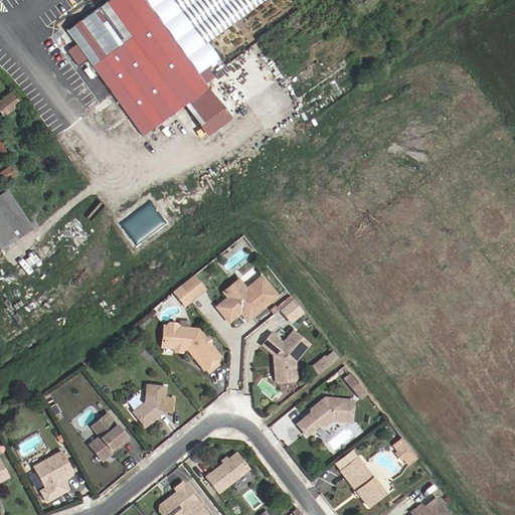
[(108,0),(106,1),(131,36),(157,17),(145,0),(108,0)]
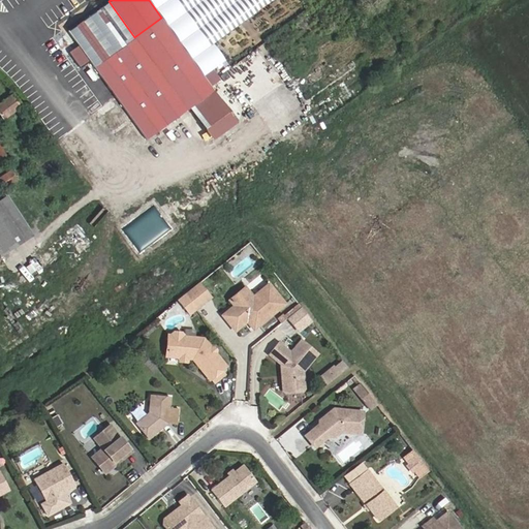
[(273,0),(149,0),(161,18),(203,75),(223,61),(211,44),(273,0)]
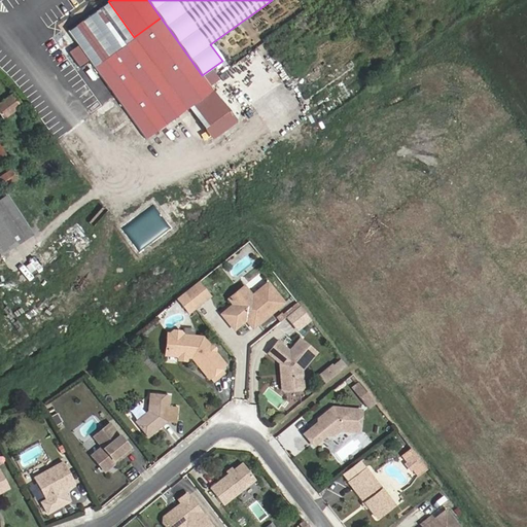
[(202,75),(161,18),(134,37),(108,1),(97,10),(80,22),(19,66),(96,175),(191,105),(213,91),(202,75)]
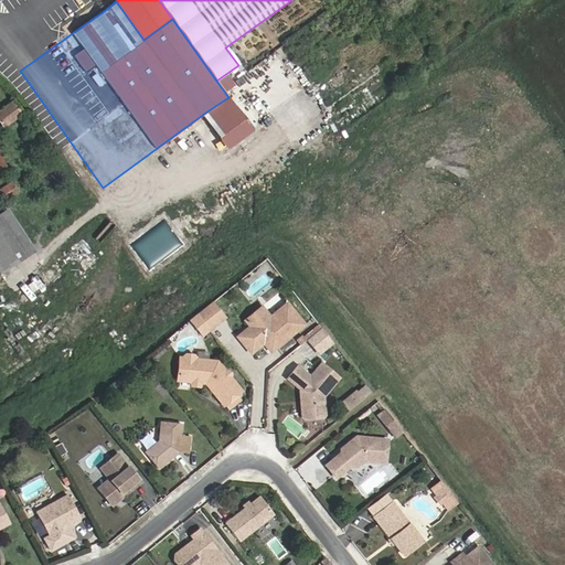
[(86,23),(104,11),(97,1),(81,13),(86,23)]
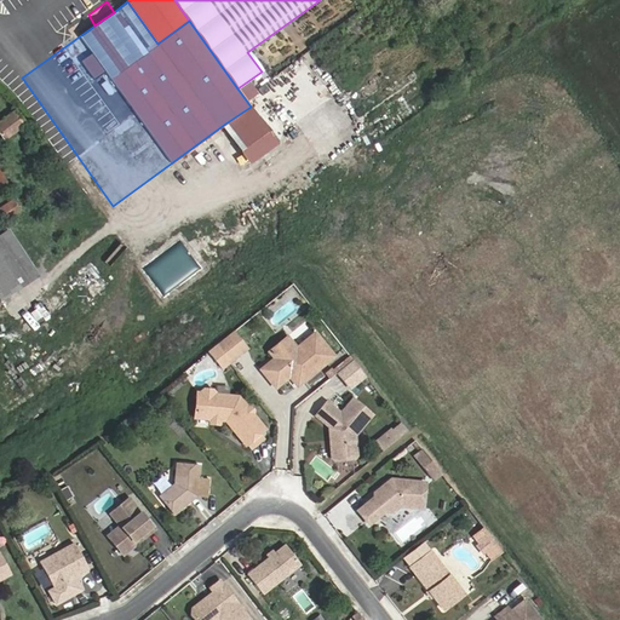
[(277,144),(251,107),(225,124),(253,162),(277,144)]
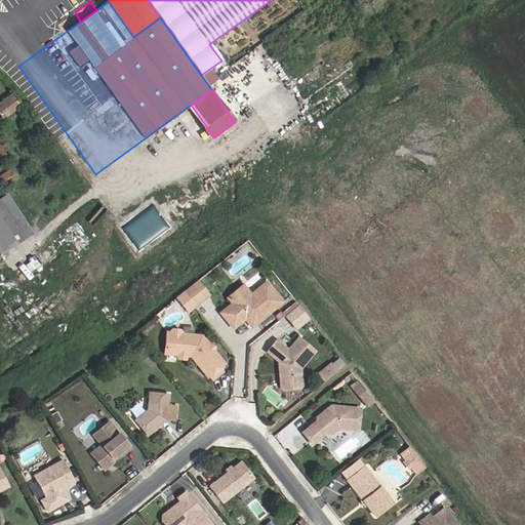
[(22,105),(12,93),(0,102),(0,116),(2,119),(22,105)]
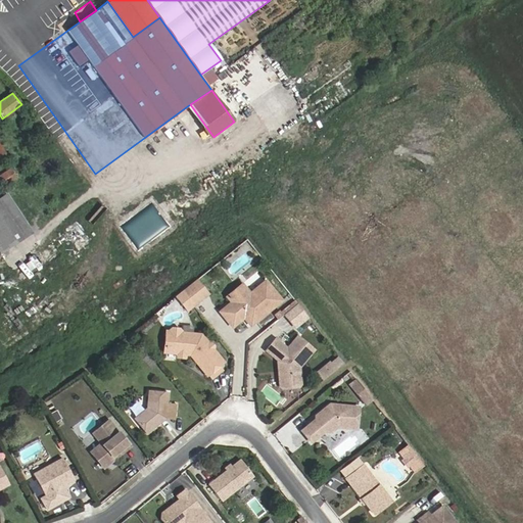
[(8,154),(0,142),(0,170),(5,167),(0,160),(8,154)]
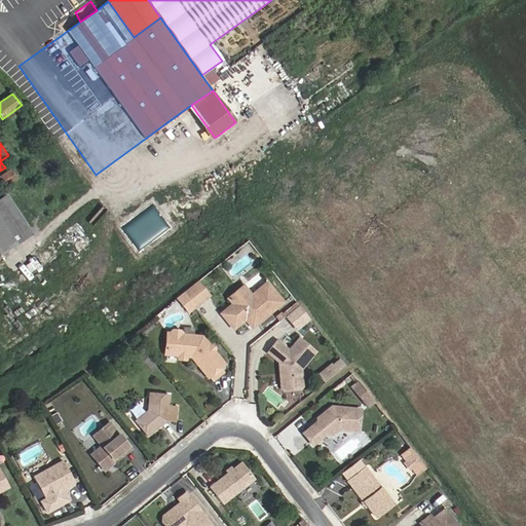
[(10,168),(0,176),(0,181),(5,187),(17,179),(10,168)]
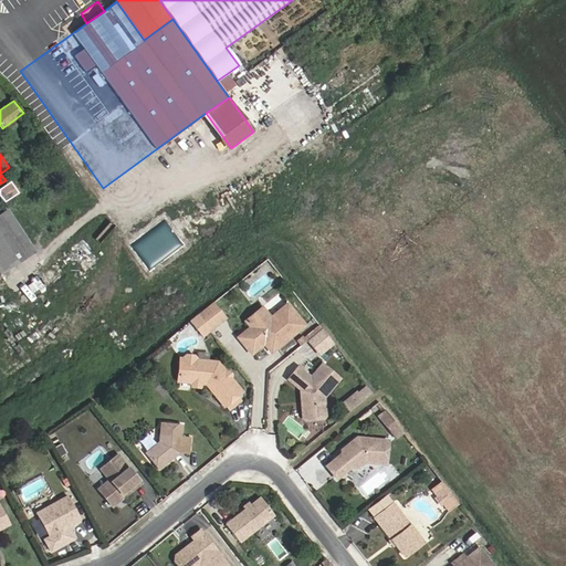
[(0,272),(1,274),(35,253),(8,210),(0,215),(0,272)]
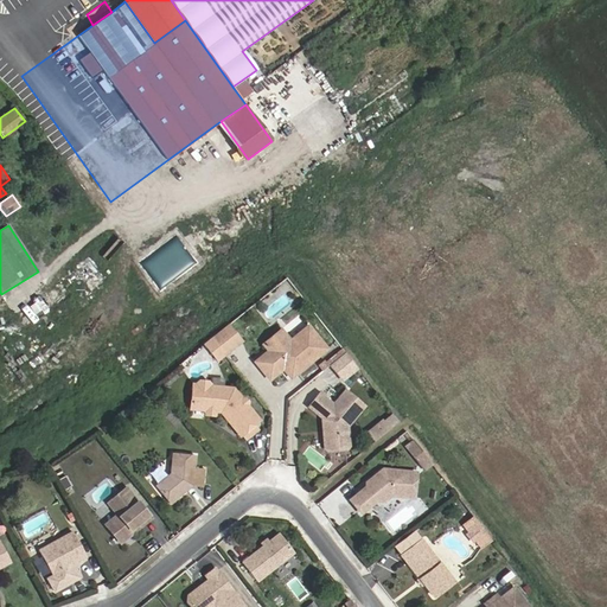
[(242,344),(229,327),(210,343),(223,359),(242,344)]
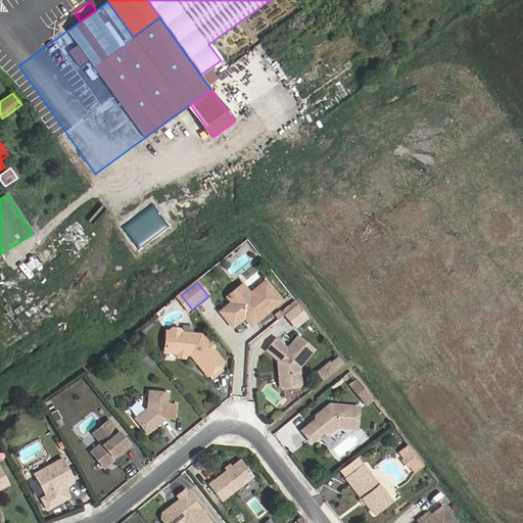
[(247,297),(241,297),(230,306),(242,322),(246,318),(253,327),(280,305),(266,288),(259,293),(258,291),(248,298),(247,297)]
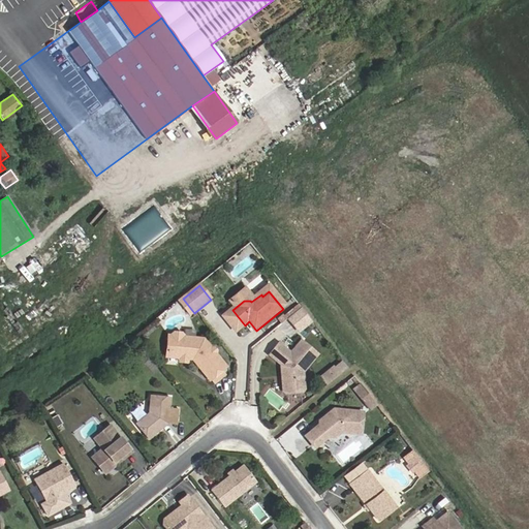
[(188,318),(194,313),(183,299),(177,304),(188,318)]
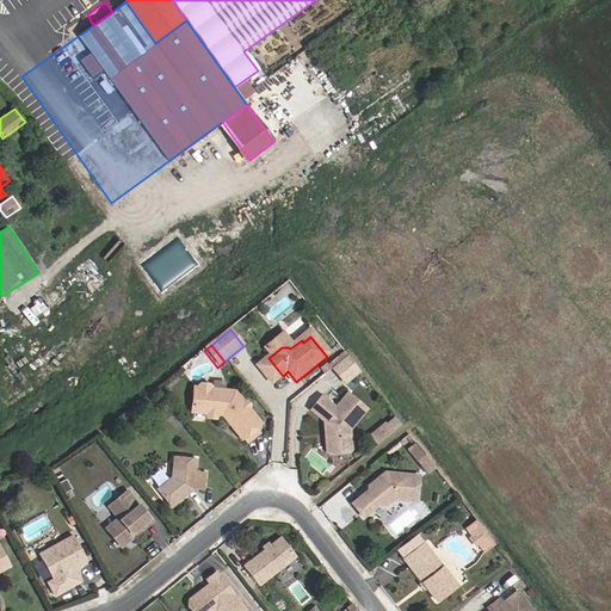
[(329,363),(344,383),(360,370),(346,351),(329,363)]
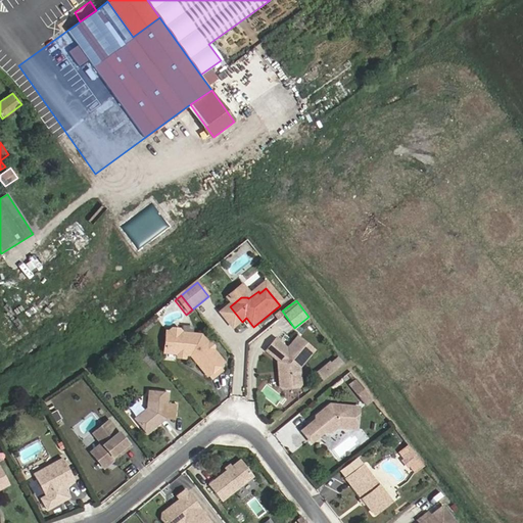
[(242,322),(249,331),(253,327),(246,318),(242,322)]
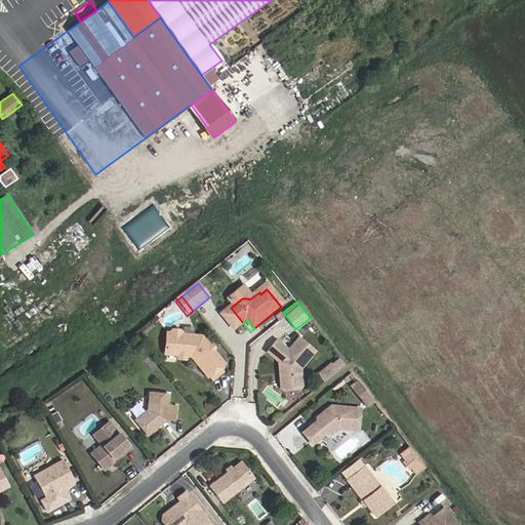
[(166,333),(163,333),(161,355),(174,356),(174,354),(183,354),(183,357),(188,357),(203,378),(204,377),(208,382),(219,373),(216,369),(220,365),(210,353),(210,350),(208,347),(206,347),(199,337),(178,335),(176,331),(169,331),(166,333)]
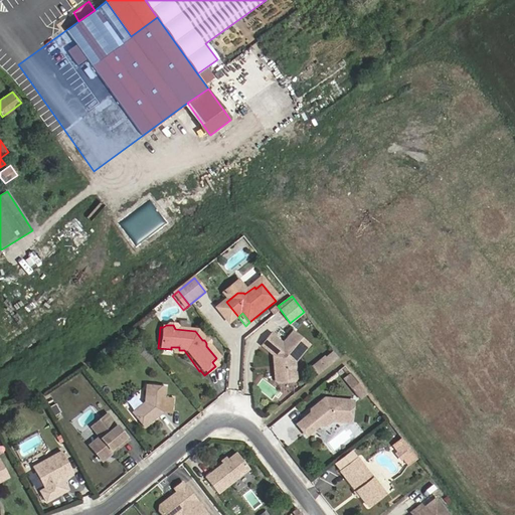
[(290,335),(281,348),(269,339),(260,350),(272,359),(278,364),(276,367),(276,373),(274,375),(275,385),(277,386),(294,385),(296,381),(293,365),(306,347),(290,335)]
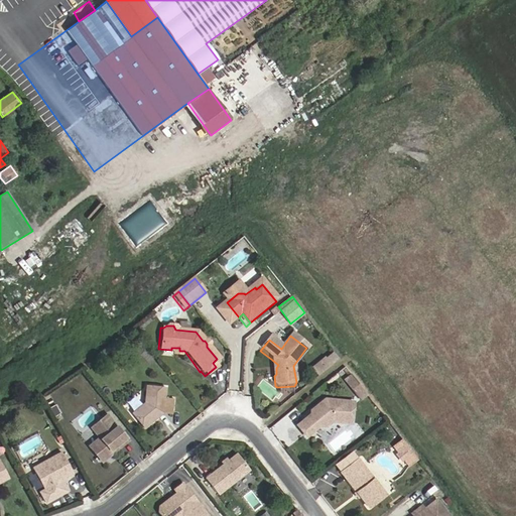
[(326,372),(330,369),(325,362),(320,366),(326,372)]
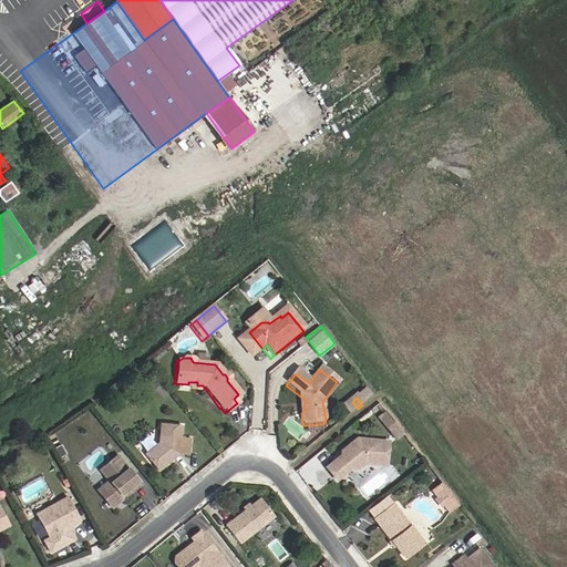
[(352,402),(342,409),(349,416),(358,409),(352,402)]
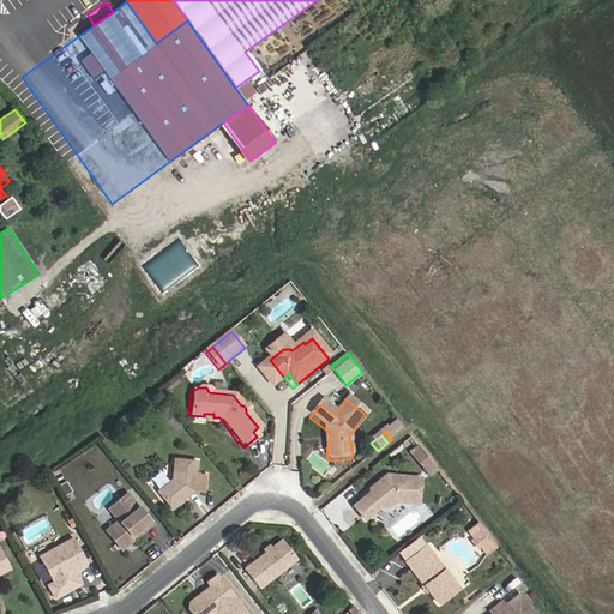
[(415,464),(422,458),(416,451),(409,457),(415,464)]
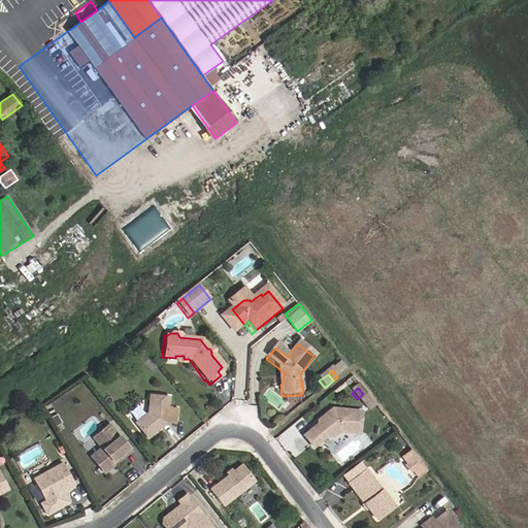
[(364,408),(370,403),(363,394),(357,399),(364,408)]
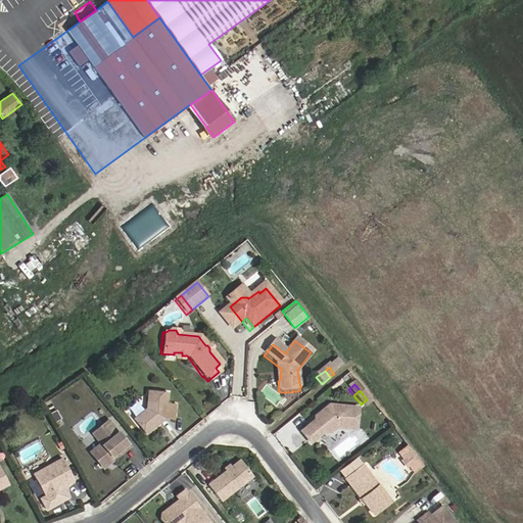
[(149,394),(147,412),(134,422),(146,437),(165,422),(175,423),(176,408),(168,407),(168,395),(149,394)]
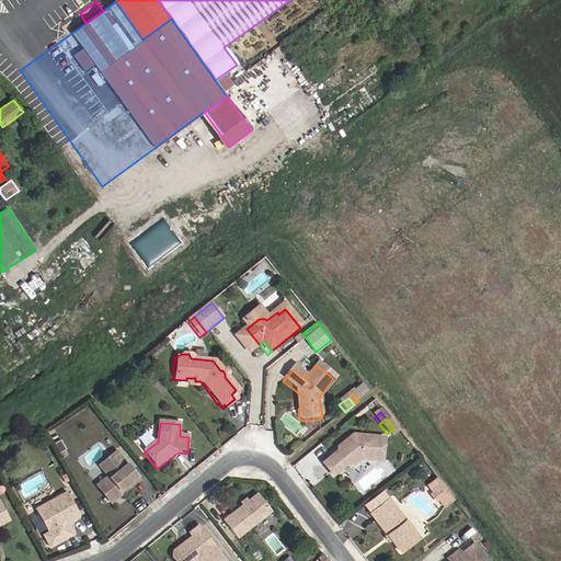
[(387,434),(391,441),(399,434),(393,428),(387,434)]
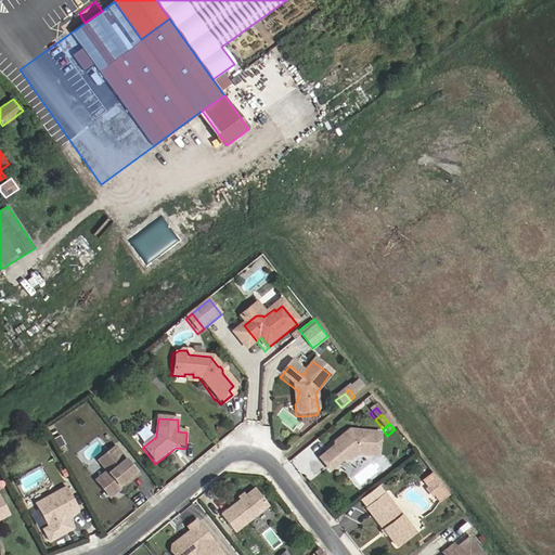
[(335,444),(335,450),(321,461),(331,474),(338,467),(336,464),(343,460),(345,463),(352,462),(358,457),(378,459),(381,436),(350,433),(346,437),(348,440),(345,442),(339,442),(335,444)]
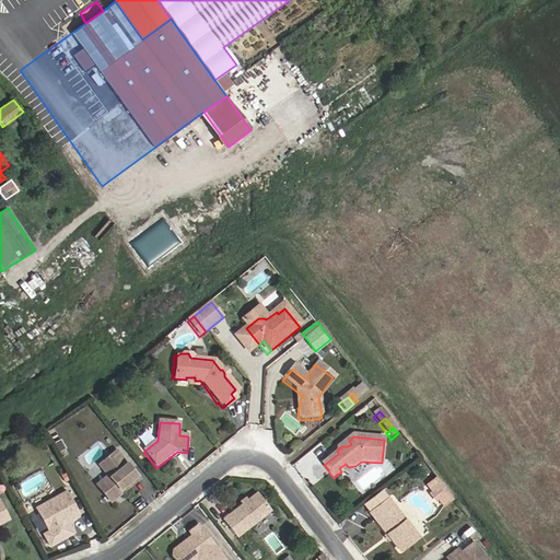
[(108,478),(108,485),(100,491),(111,504),(125,493),(125,490),(130,486),(131,487),(139,481),(116,454),(98,467),(108,478)]
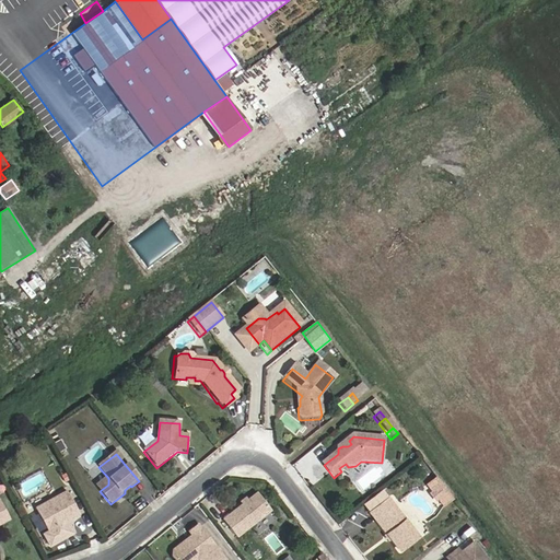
[(452,501),(436,482),(435,481),(427,488),(430,492),(431,492),(434,492),(438,489),(443,497),(440,499),(439,503),(443,508),(452,501)]
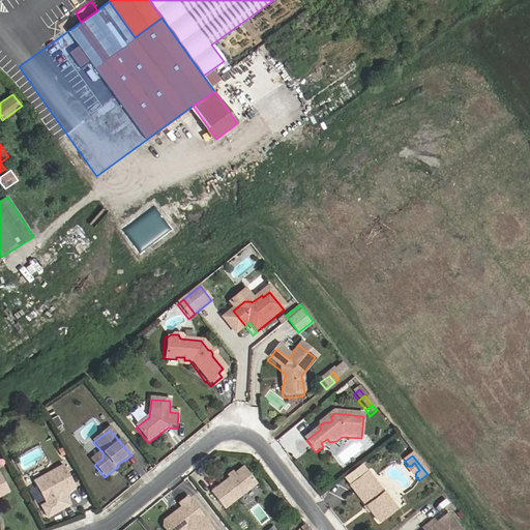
[(408,470),(412,475),(415,476),(416,472),(419,470),(414,463),(411,466),(408,466),(408,470)]
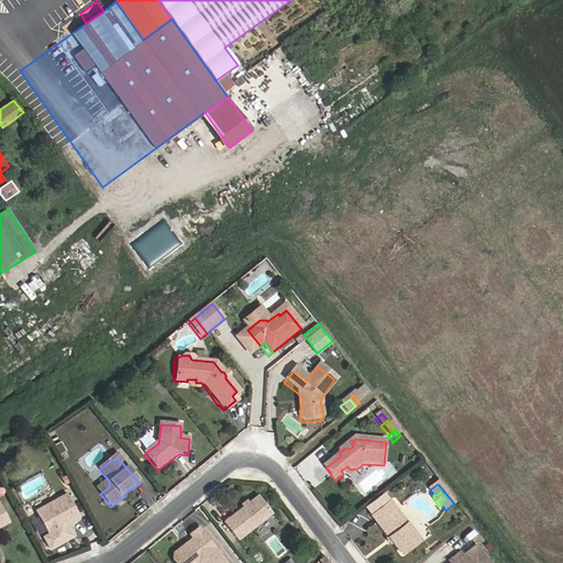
[(79,520),(67,495),(35,511),(47,536),(58,530),(57,527),(63,523),(64,528),(79,520)]
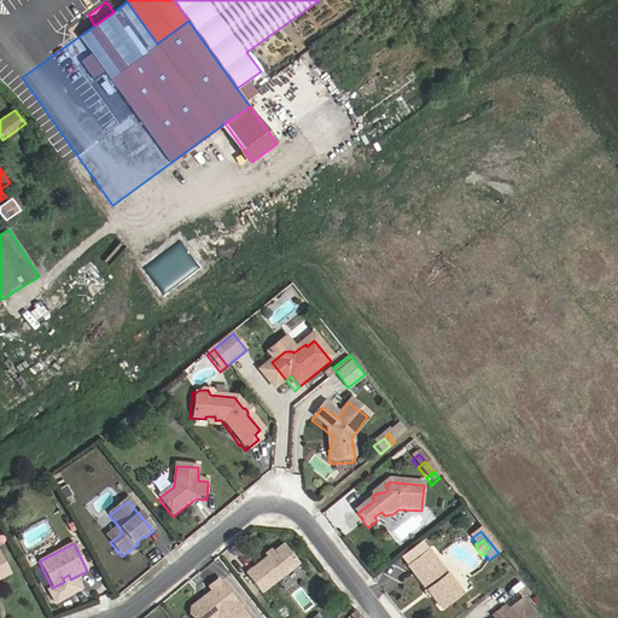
[(303,565),(287,546),(277,555),(270,560),(250,577),(266,596),(303,565)]
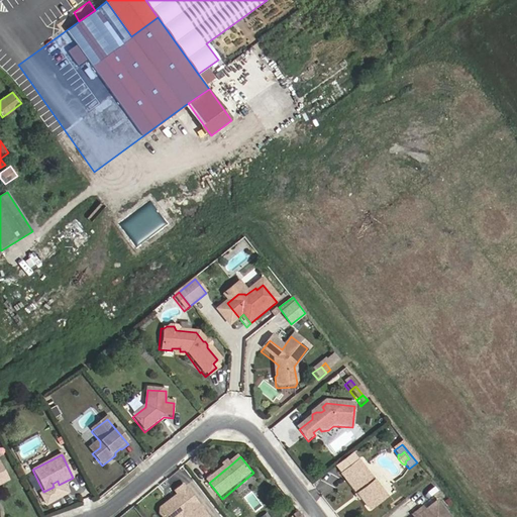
[(387,499),(358,462),(342,476),(357,496),(362,500),(371,511),(387,499)]
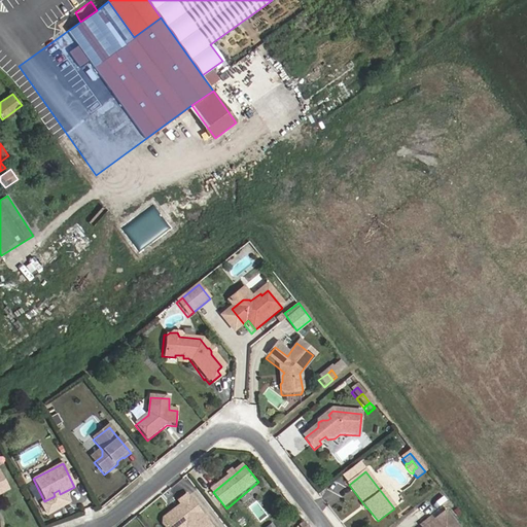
[(0,475),(0,495),(9,490),(0,475)]
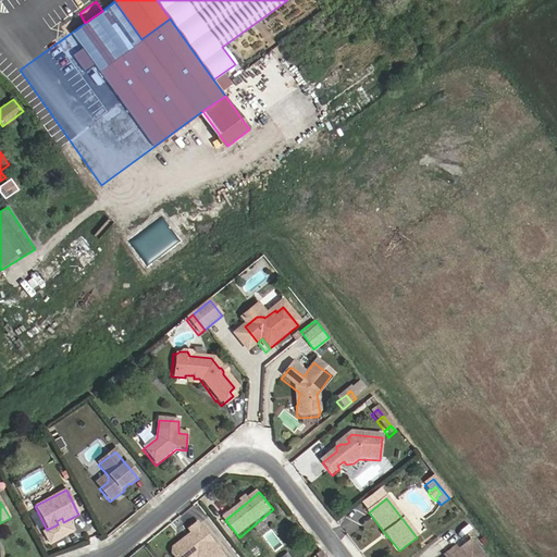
[(187,546),(185,544),(176,552),(175,556),(225,556),(223,553),(223,551),(221,547),(219,547),(200,525),(192,532),(195,535),(188,541),(190,544),(187,546)]
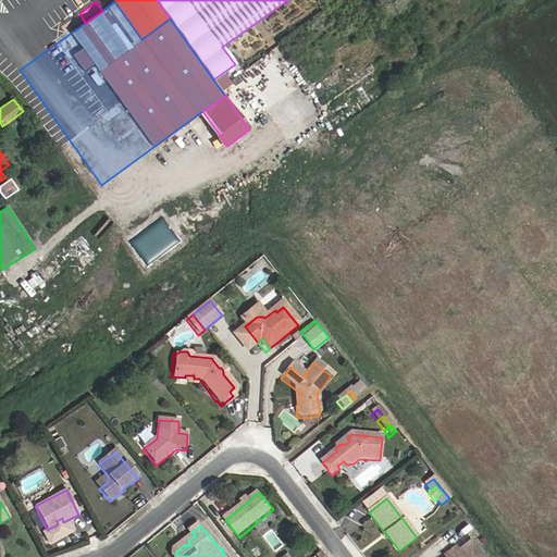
[(480,556),(471,544),(460,553),(456,547),(445,556),(480,556)]
